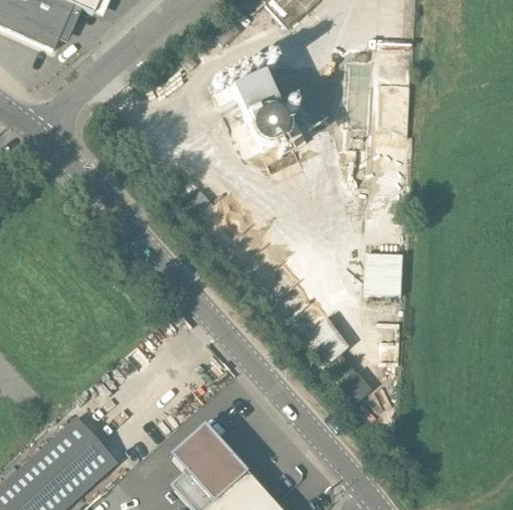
[(82,8),(64,0),(0,0),(0,25),(53,49),(58,38),(67,42),(82,8)]
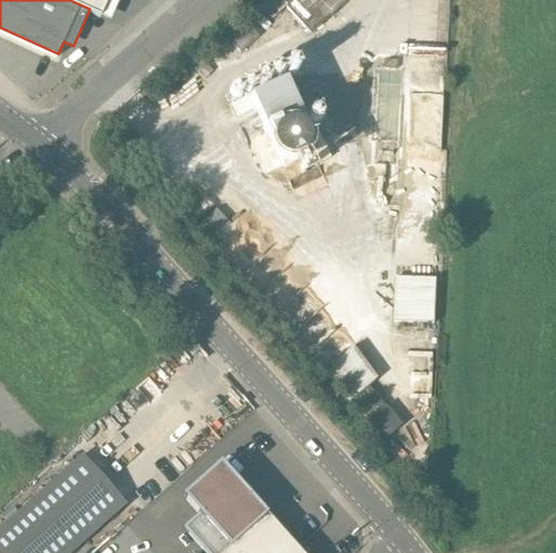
[(70,0),(89,9),(111,19),(120,0),(70,0)]
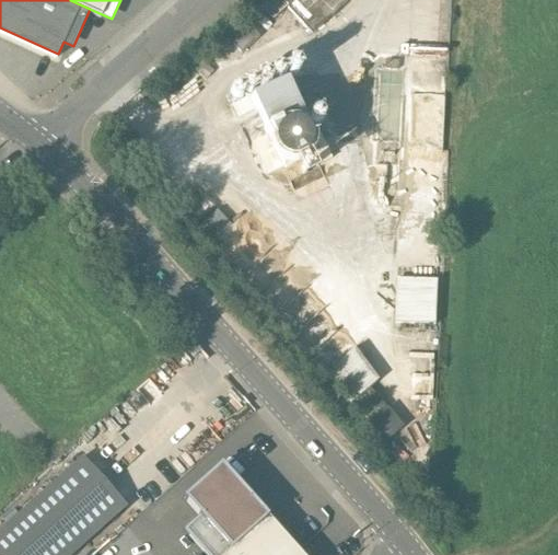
[(267,0),(264,3),(275,15),(288,3),(313,31),(347,0),(267,0)]
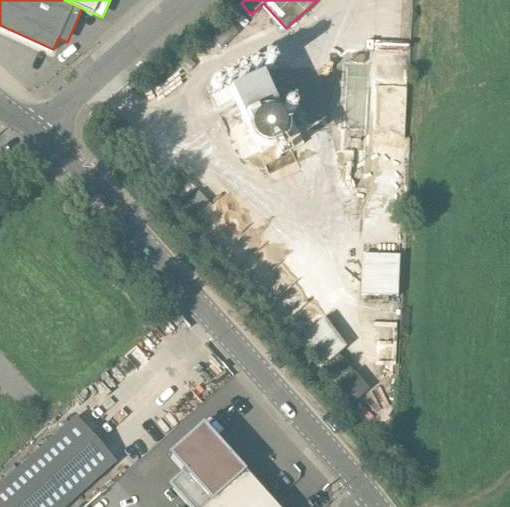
[(366,52),(354,52),(353,59),(344,59),(341,127),(345,127),(344,148),(367,149),(371,60),(366,60),(366,52)]
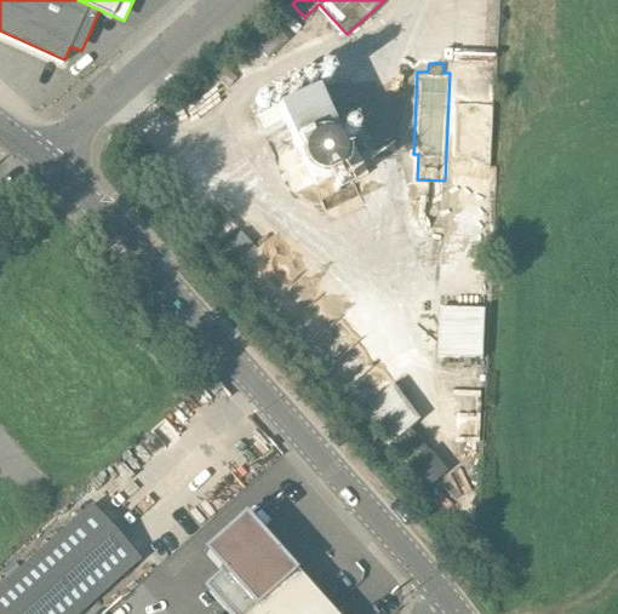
[(493,102),(457,99),(455,164),(491,165),(493,102)]
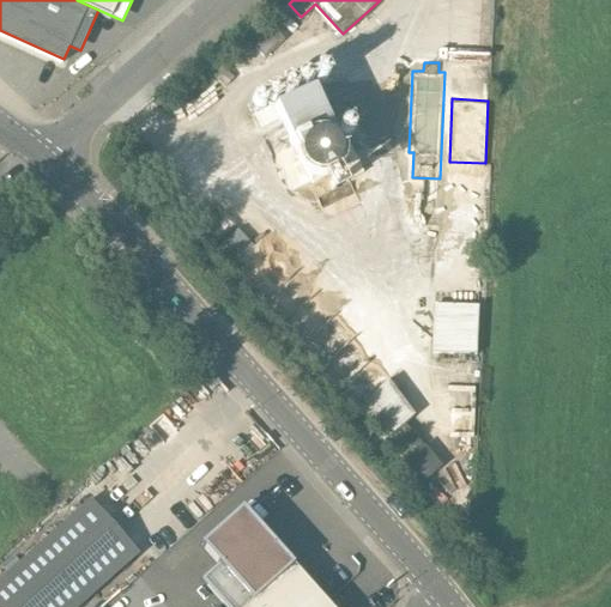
[(288,111),(282,99),(256,111),(264,125),(288,111)]
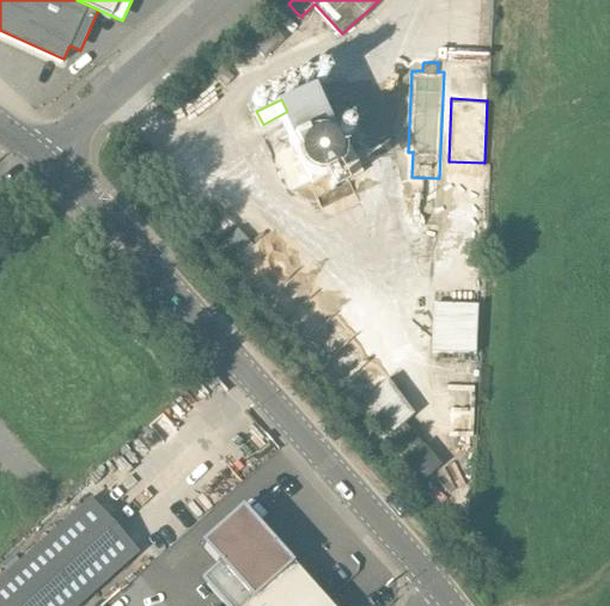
[(290,108),(304,138),(310,134),(316,132),(303,102),(290,108)]
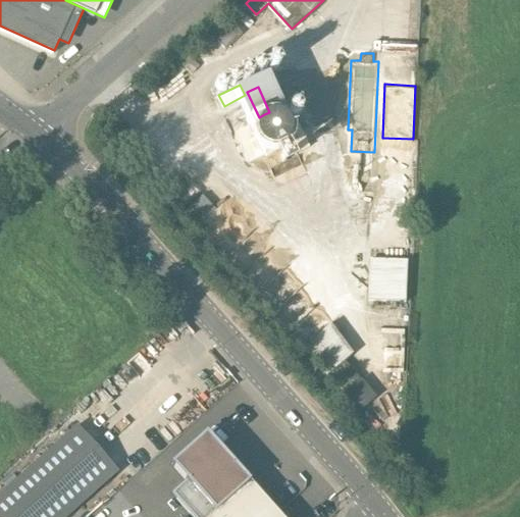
[(304,162),(296,144),(280,151),(266,158),(275,176),(304,162)]
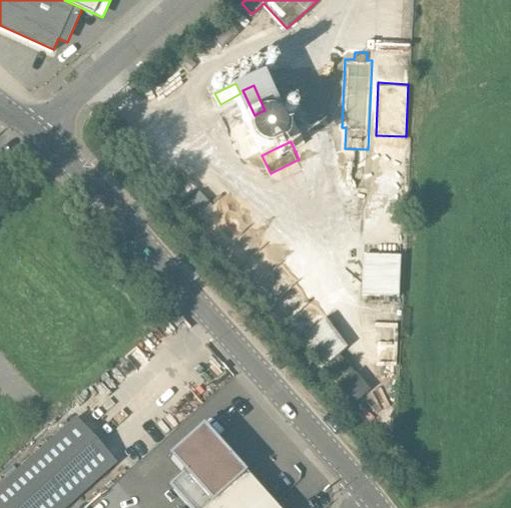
[(213,202),(199,188),(179,206),(192,221),(213,202)]
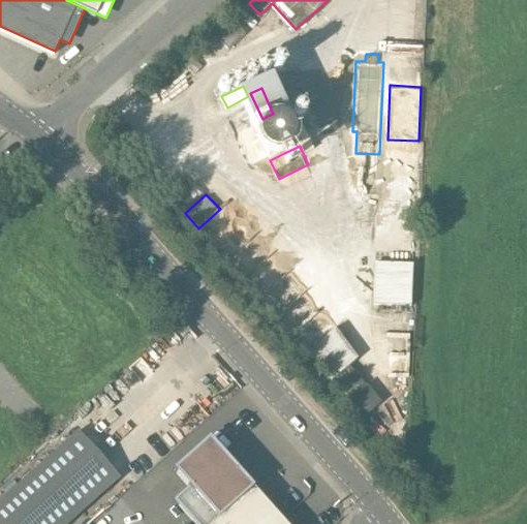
[(413,258),(375,257),(374,300),(412,301),(413,258)]
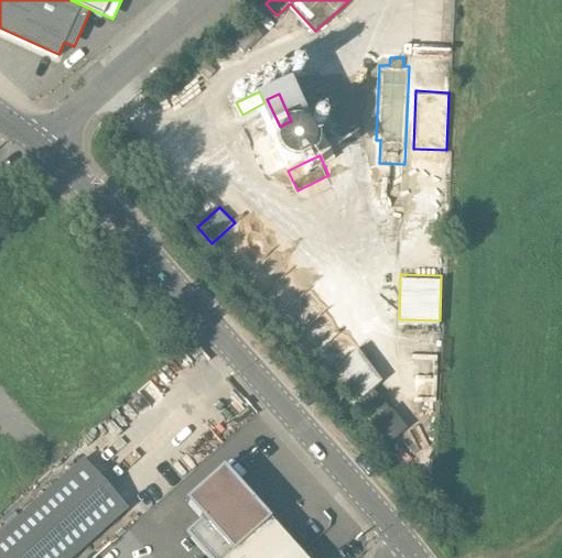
[(382,378),(355,346),(326,371),(370,423),(390,406),(373,386),(382,378)]
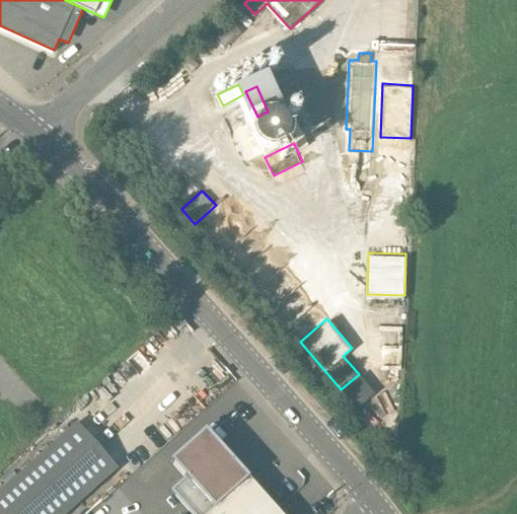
[(0,489),(0,513),(61,513),(115,467),(103,455),(94,444),(75,423),(0,489)]
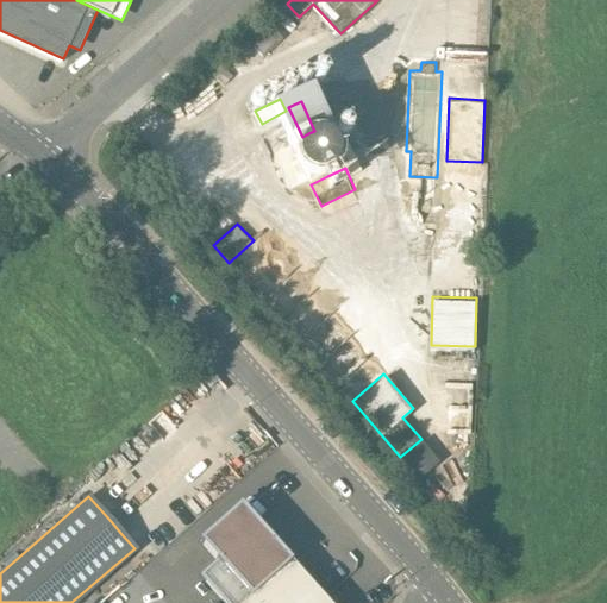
[(213,559),(245,595),(288,559),(236,500),(194,538),(213,559)]
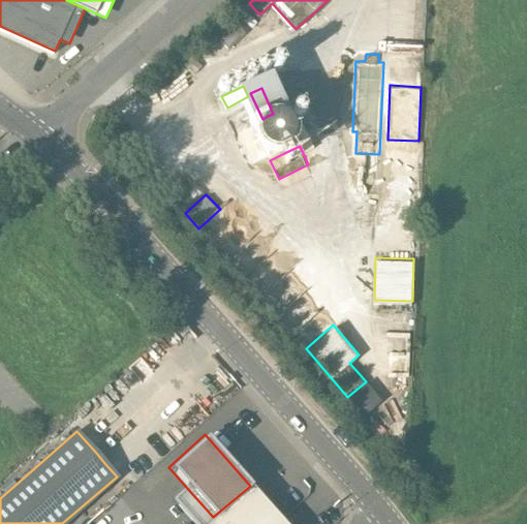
[(173,497),(195,523),(205,523),(213,517),(185,486),(173,497)]
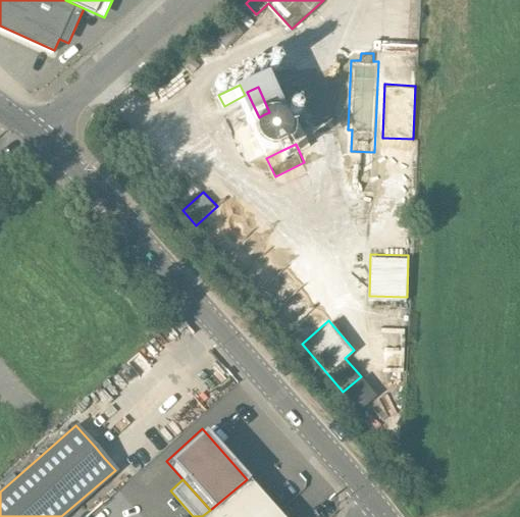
[(279,516),(247,479),(210,510),(202,516),(279,516)]
